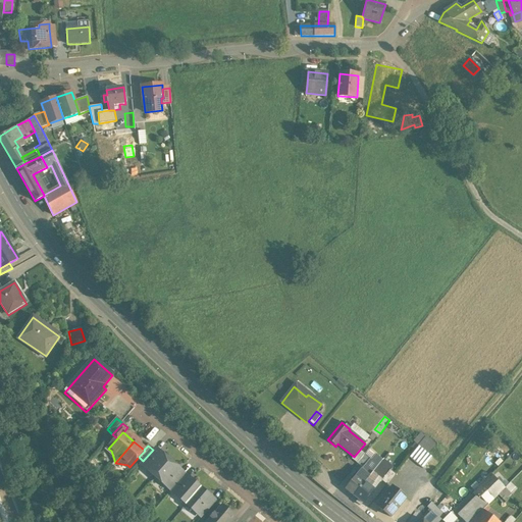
[(432,458),(418,447),(415,450),(409,458),(423,469),(432,458)]
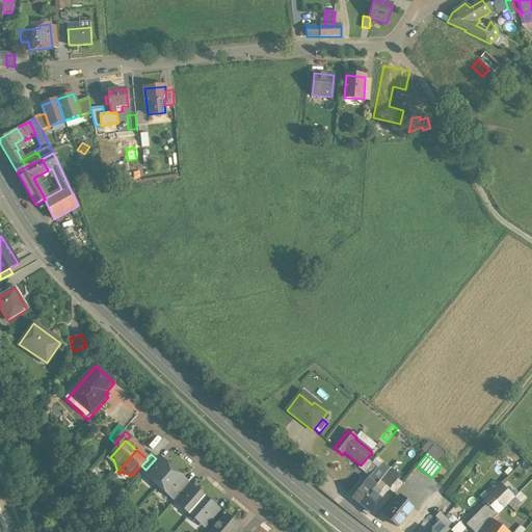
[(156,458),(145,470),(151,474),(161,462),(156,458)]
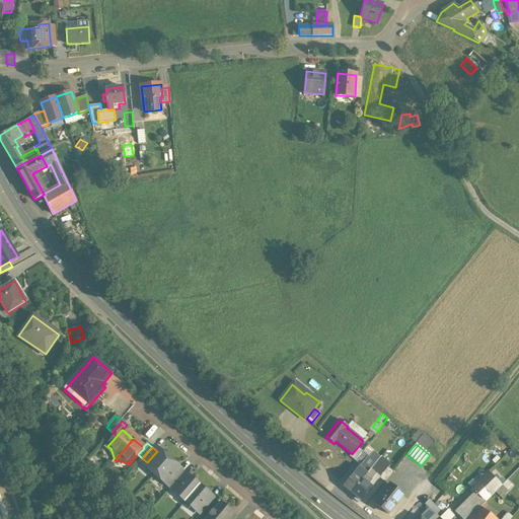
[(357,448),(352,454),(350,456),(355,461),(362,452),(357,448)]
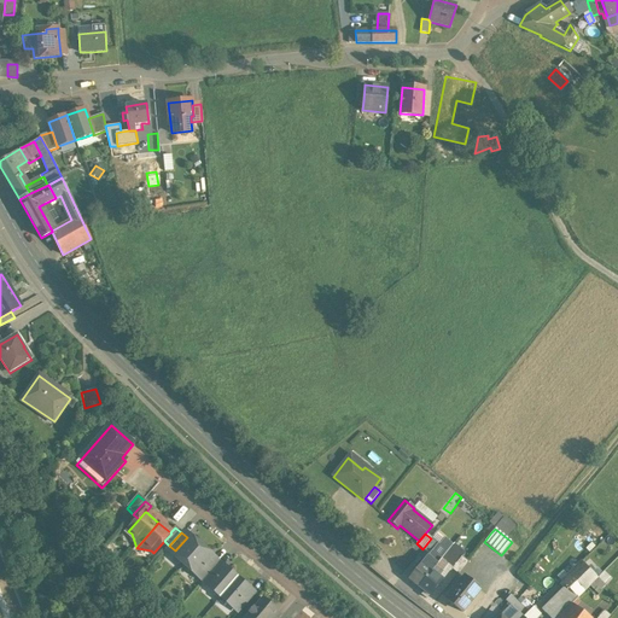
[(175,551),(170,555),(184,566),(200,547),(188,536),(187,537),(175,551)]
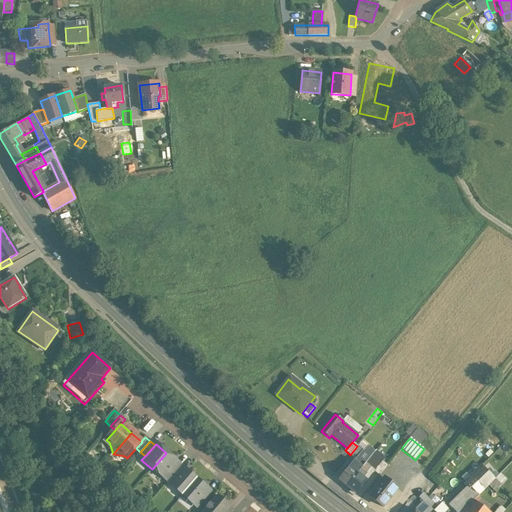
[(363,450),(357,446),(350,455),(356,459),(363,450)]
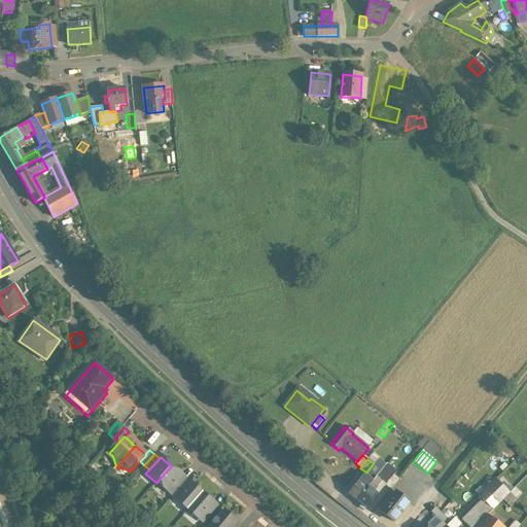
[(383,469),(377,465),(371,472),(377,477),(383,469)]
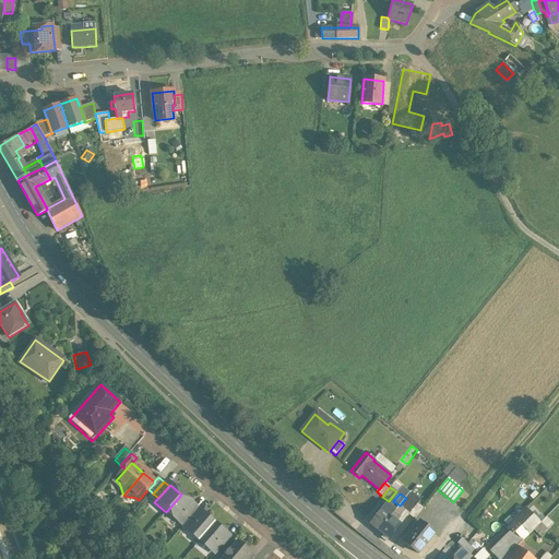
[(406,498),(400,506),(405,511),(408,514),(417,503),(417,504),(419,501),(409,494),(406,498)]
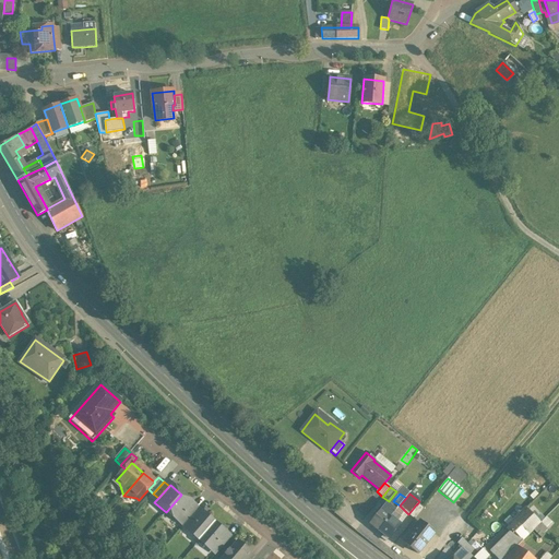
[(181,495),(166,512),(177,523),(181,518),(192,506),(193,504),(181,495)]
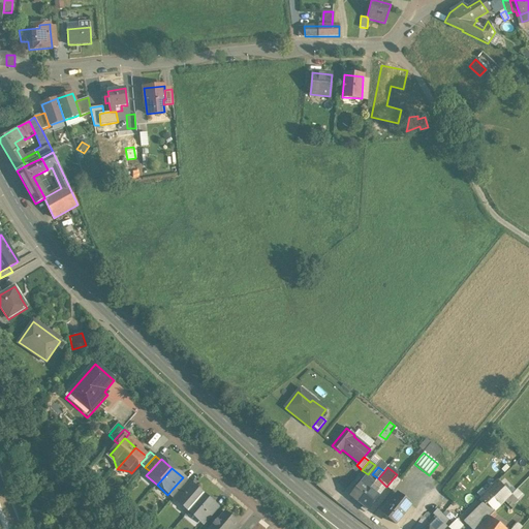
[(366,476),(349,496),(359,503),(378,478),(372,474),(369,478),(366,476)]
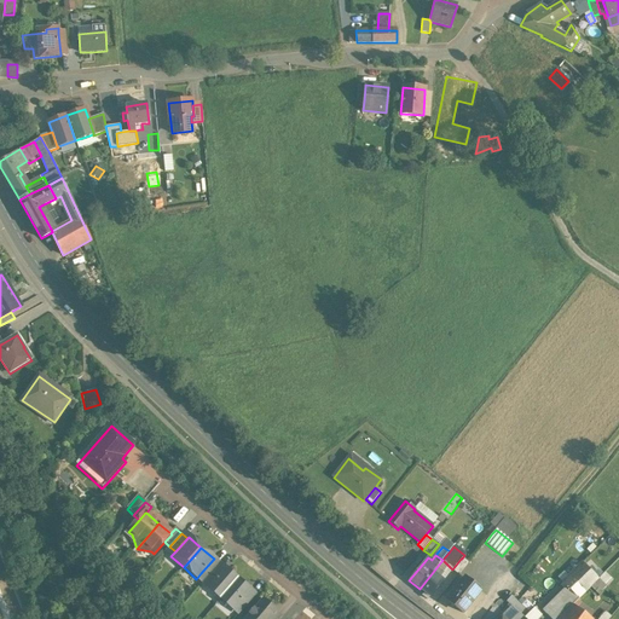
[(462,557),(452,570),(458,574),(468,563),(462,559),(462,557)]
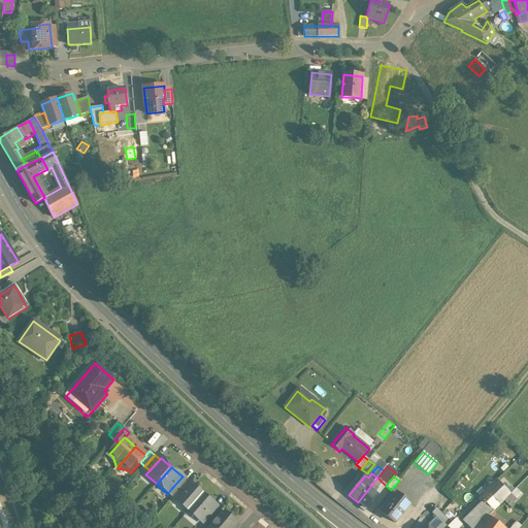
[(182,477),(171,489),(176,493),(187,482),(182,477)]
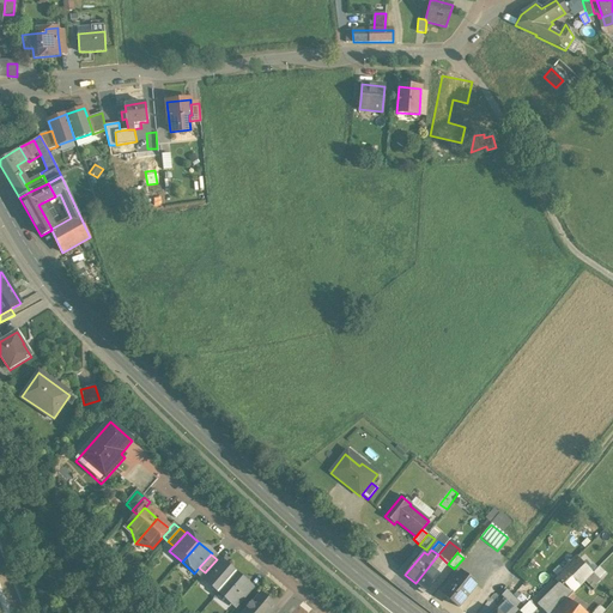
[(438,554),(416,583),(420,587),(418,590),(423,594),(425,590),(426,592),(438,576),(435,572),(437,570),(436,570),(444,560),(438,554)]
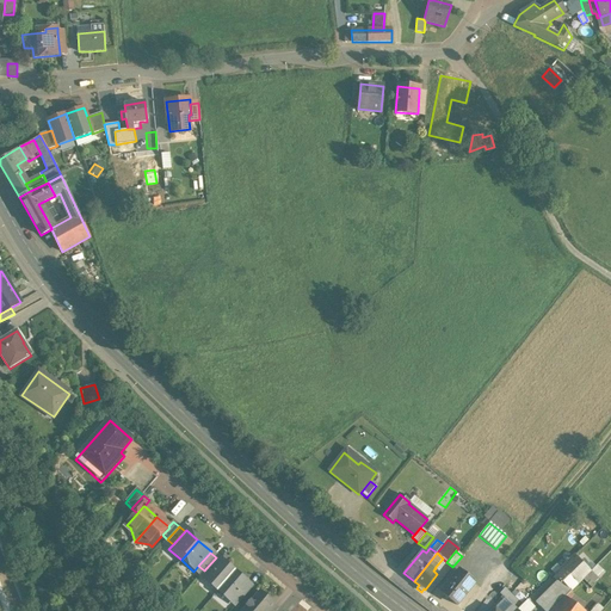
[(574,555),(554,574),(559,579),(536,603),(543,610),(550,610),(566,597),(572,591),(591,572),(574,555)]
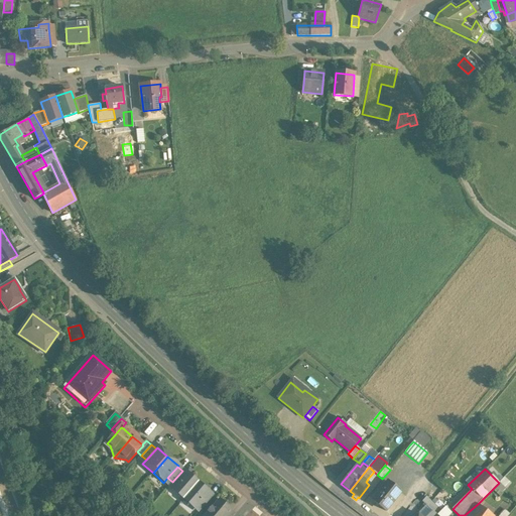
[(182,471),(172,482),(177,486),(186,475),(182,471)]
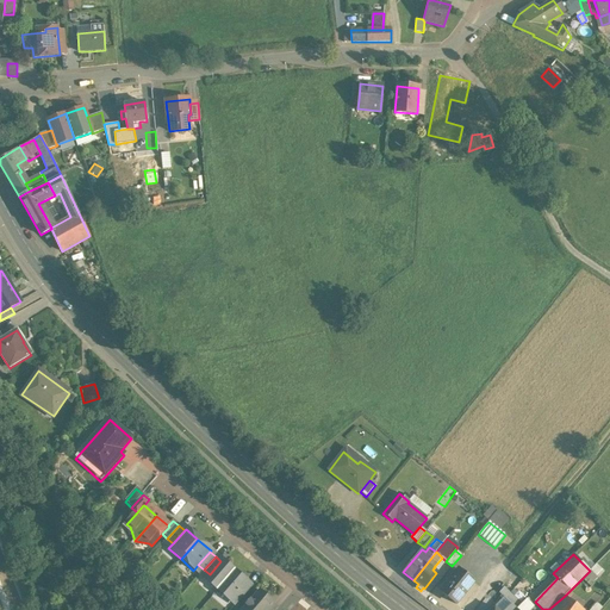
[(210,574),(205,580),(217,591),(235,571),(222,560),(210,574)]
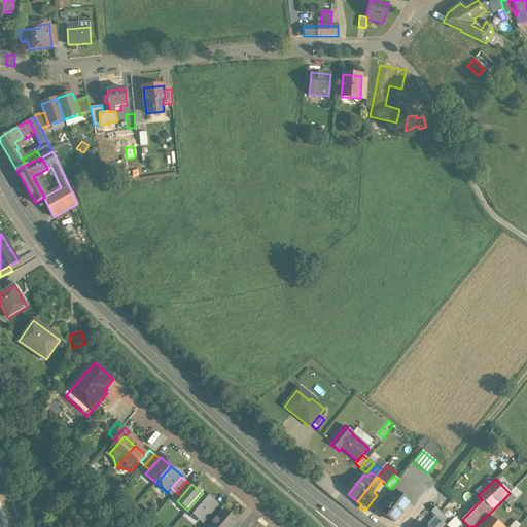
[(395,492),(381,512),(394,522),(409,503),(395,492)]
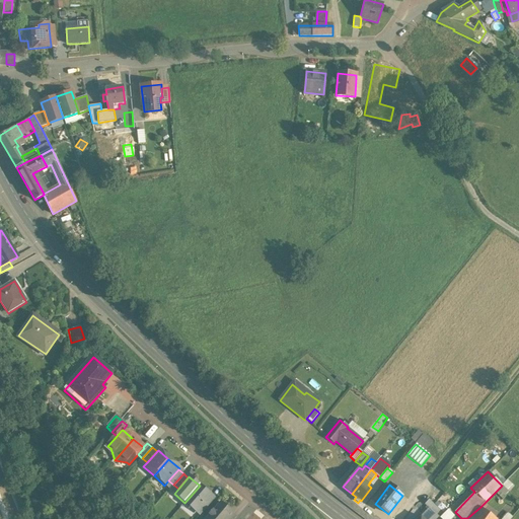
[(200,486),(184,503),(196,512),(200,507),(209,496),(210,495),(200,486)]
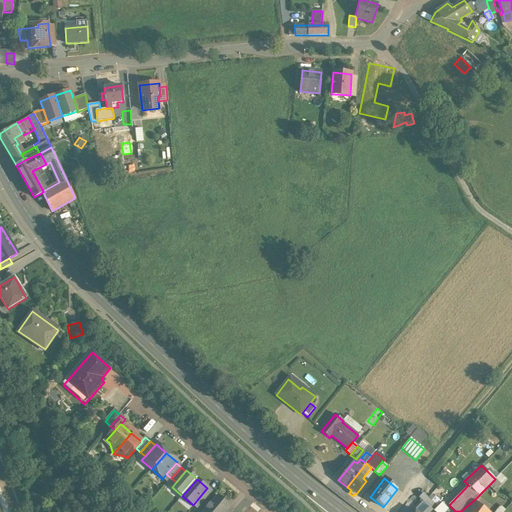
[(206,489),(197,500),(201,504),(211,493),(206,489)]
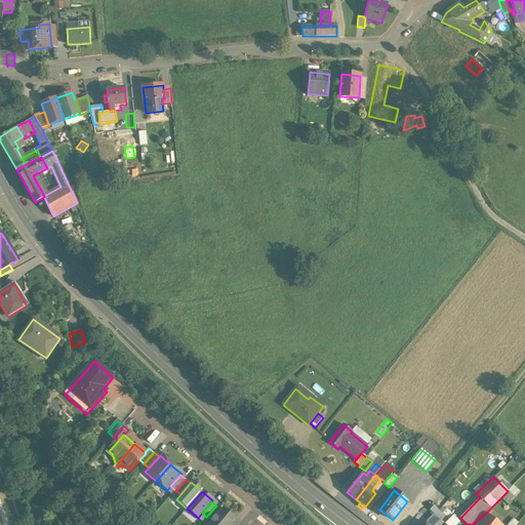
[(441,512),(434,506),(430,511),(434,515),(440,520),(444,524),(448,520),(441,513),(441,512)]
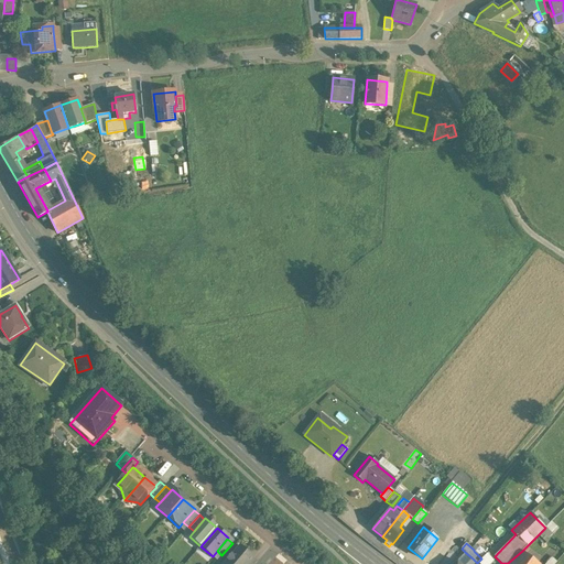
[(485,555),(477,546),(474,550),(474,551),(481,559),(485,555)]
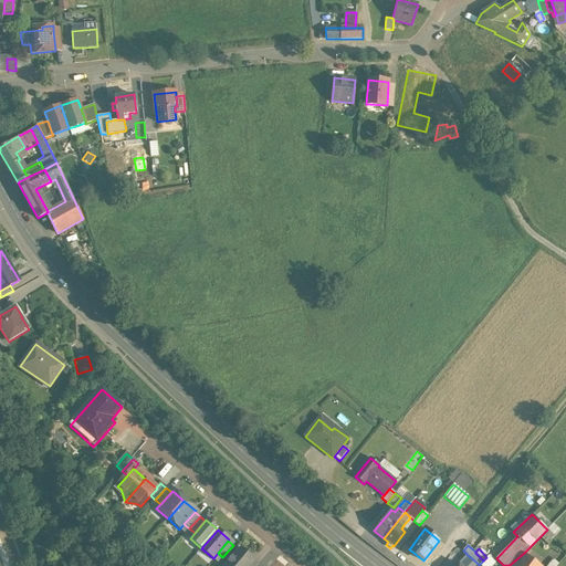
[(241,549),(233,557),(231,557),(228,562),(229,564),(226,565),(247,565),(252,561),(253,559),(241,549)]
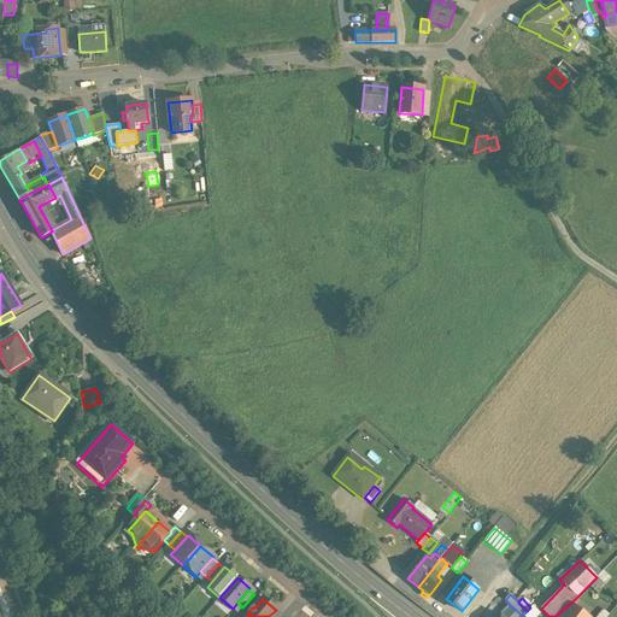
[(576,607),(571,603),(556,616),(588,616),(587,616),(576,607)]
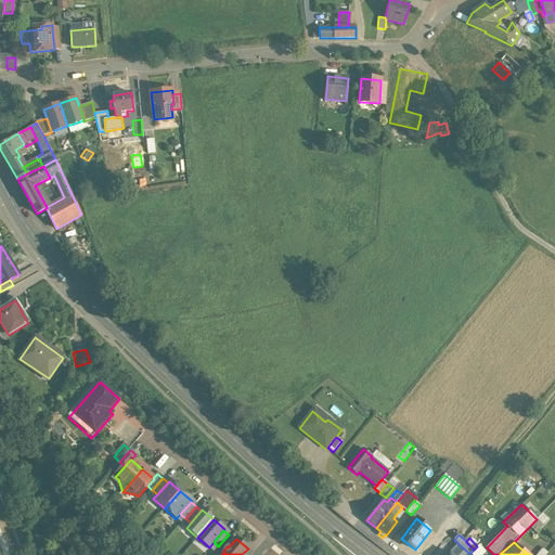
[(528,554),(531,550),(521,542),(518,546),(528,554)]
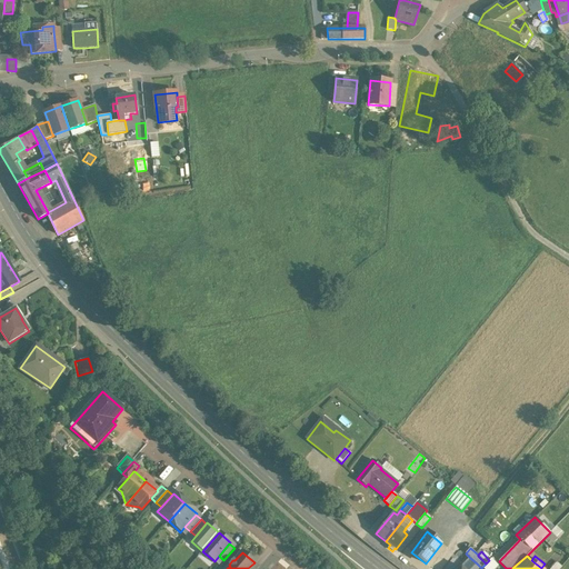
[(470,558),(461,567),(463,568),(471,568),(477,563),(470,558)]
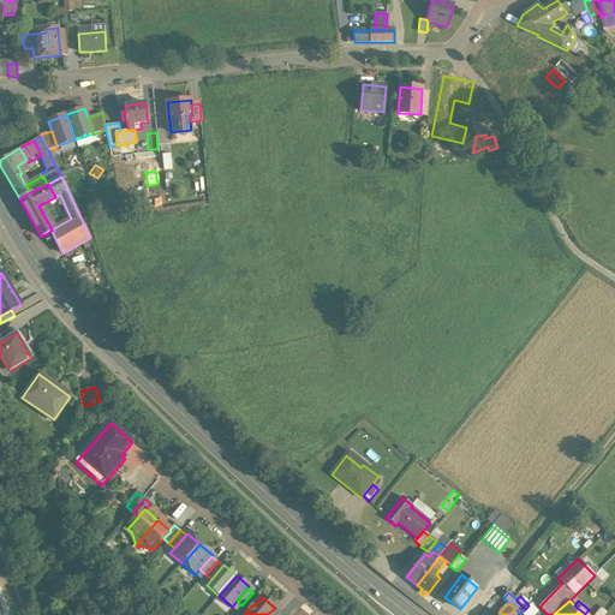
[(529,605),(525,609),(520,614),(533,614),(537,611),(530,604),(529,605)]
